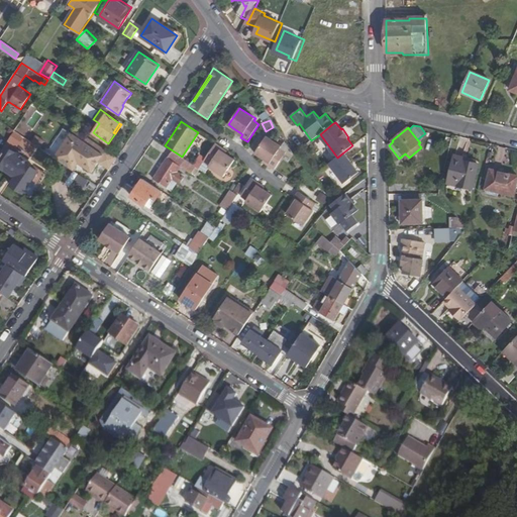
[(242,134),(233,128),(231,131),(240,137),(242,134)]
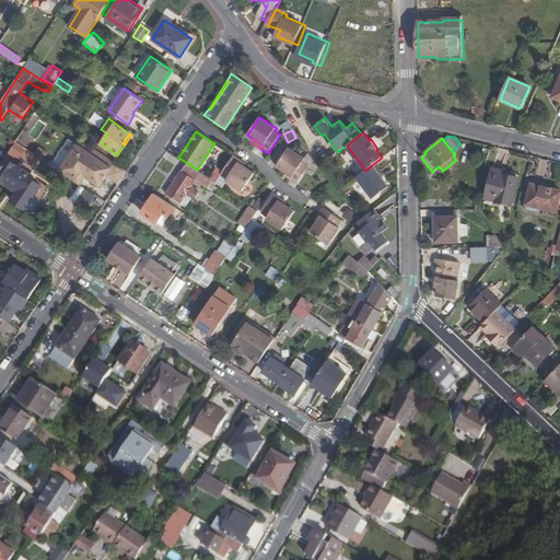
[(77,148),(111,170),(115,163),(82,140),(77,148)]
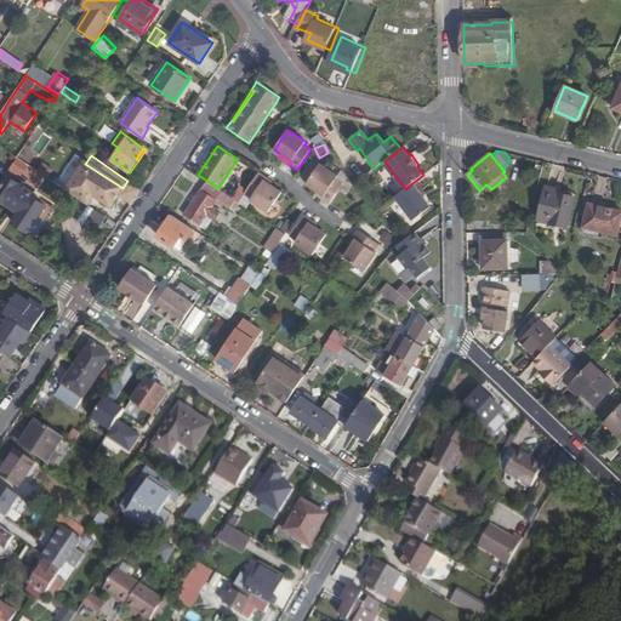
[(339,175),(319,163),(307,183),(313,187),(324,194),(322,198),(330,204),(343,183),(336,178),(339,175)]
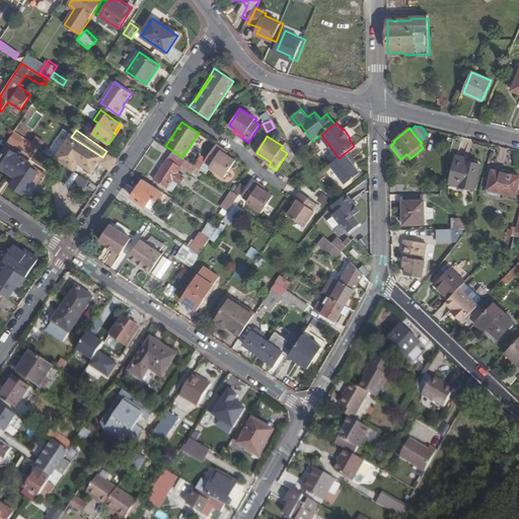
[(66,166),(71,169),(74,164),(78,166),(92,175),(103,158),(102,157),(71,137),(59,156),(48,149),(46,152),(66,166)]
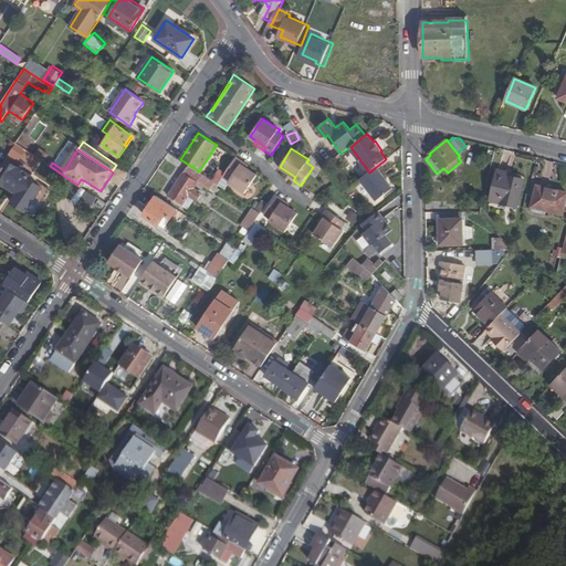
[(229,182),(244,194),(258,175),(251,170),(241,164),(243,161),(236,157),(218,185),(224,189),(229,182)]
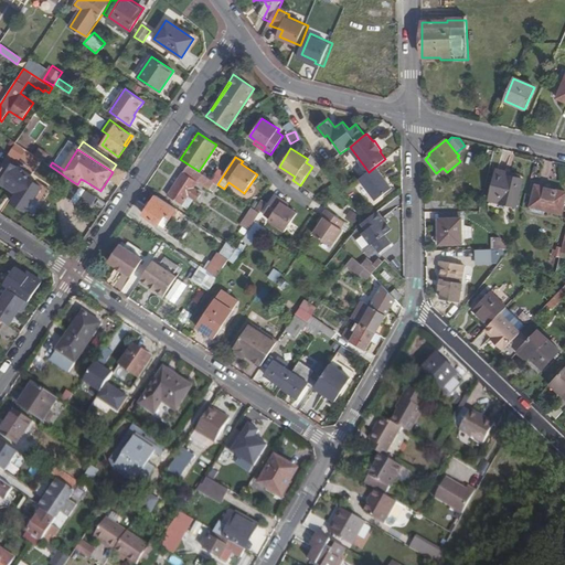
[(17,164),(9,159),(0,171),(0,183),(1,184),(2,182),(3,183),(7,182),(19,190),(12,200),(33,214),(50,190),(29,177),(30,173),(24,169),(25,167),(18,162),(17,164)]
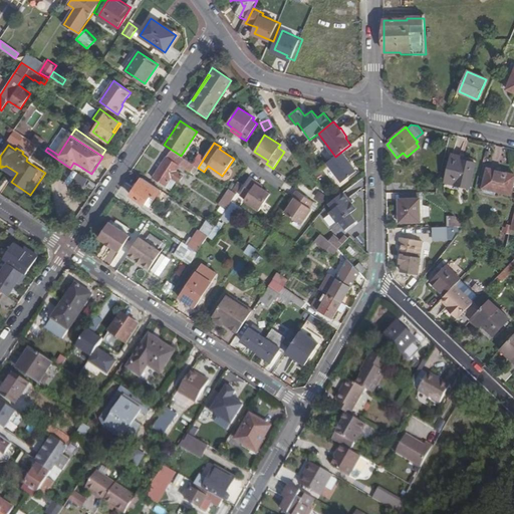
[(219,149),(228,155),(230,153),(221,147),(219,149)]
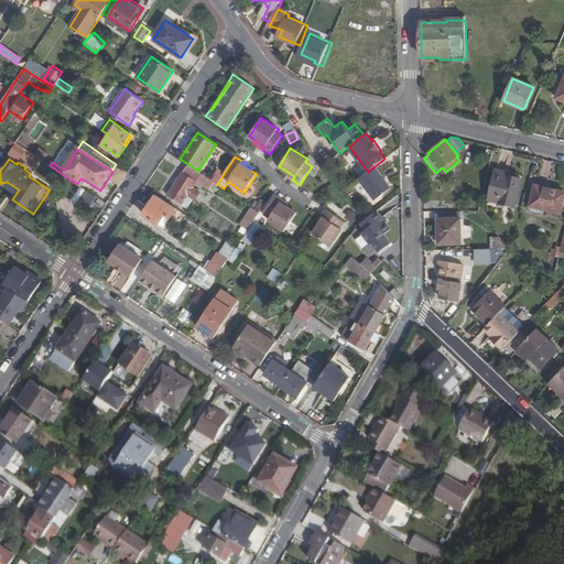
[(214,182),(187,164),(167,195),(186,208),(193,198),(195,199),(201,193),(193,187),(196,183),(199,184),(199,183),(208,190),(214,182)]
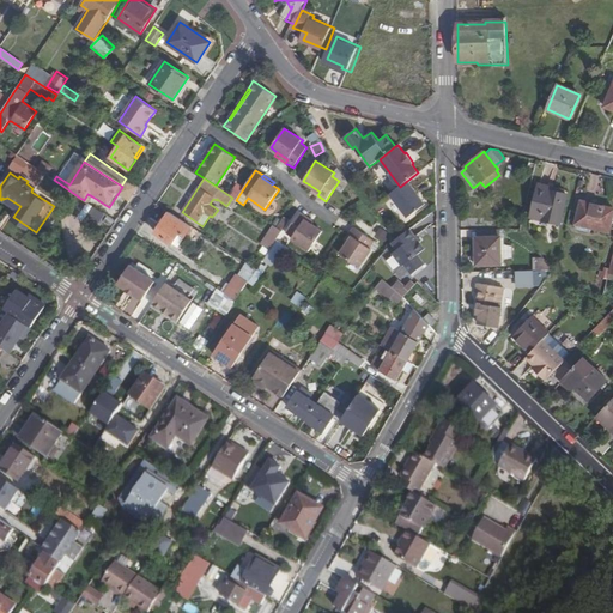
[(425,205),(407,181),(400,187),(389,194),(408,218),(425,205)]
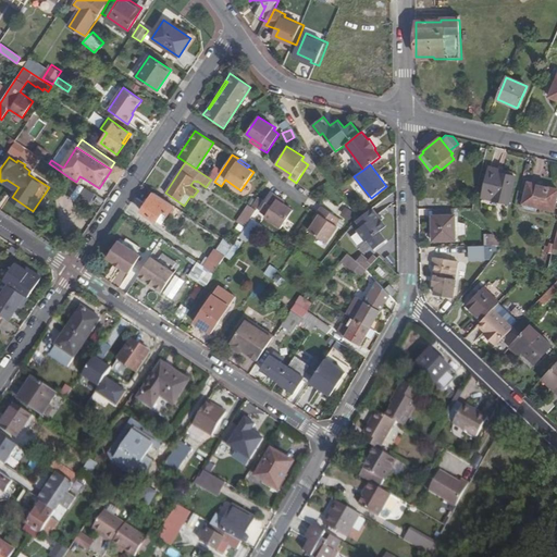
[(291,174),(281,168),(279,172),(288,177),(291,174)]
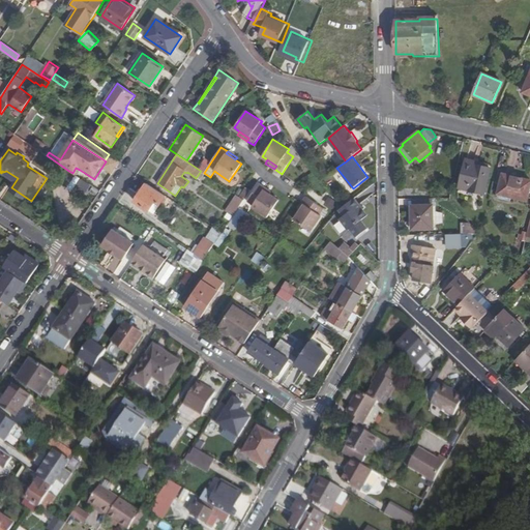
[(475,162),(466,159),(459,187),(484,194),(491,168),(474,164),(475,162)]
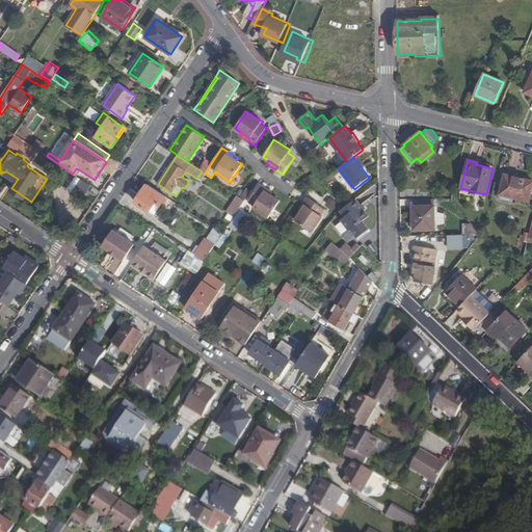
[(73,174),(68,170),(59,183),(68,188),(76,176),(73,174)]
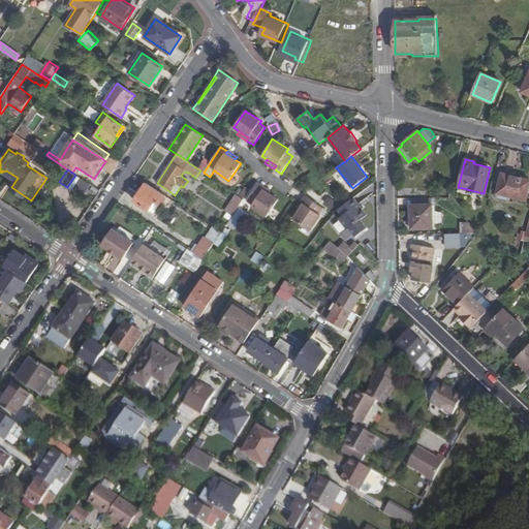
[(528,185),(528,179),(502,174),(496,197),(509,200),(510,196),(526,199),(528,185)]
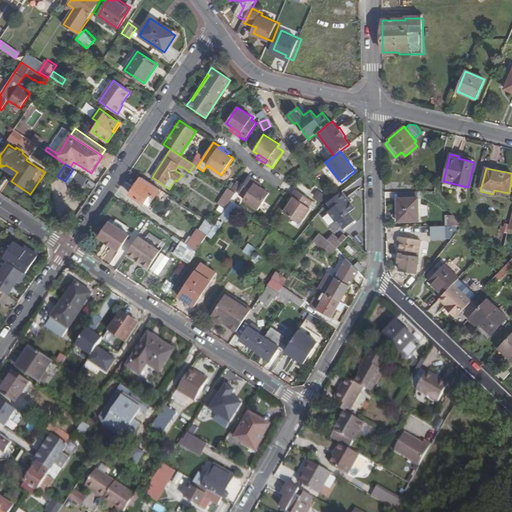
[(86,178),(80,173),(71,186),(78,190),(86,178)]
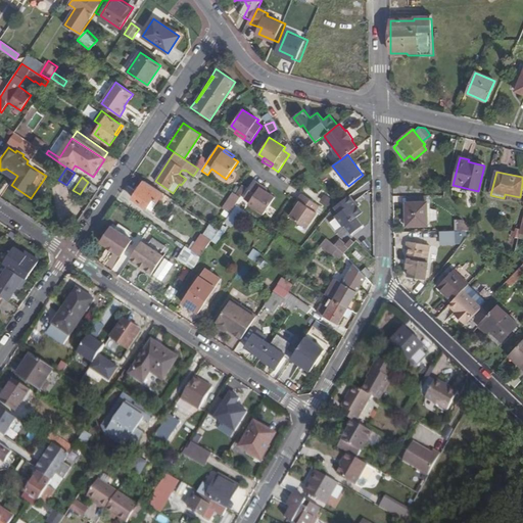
[(163,193),(145,181),(133,198),(151,211),(163,193)]
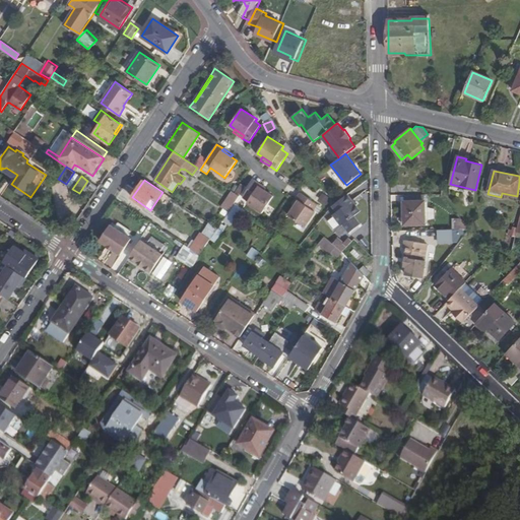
[(260,184),(254,180),(243,197),(248,200),(247,202),(262,213),(273,196),(268,193),(259,186),(260,184)]
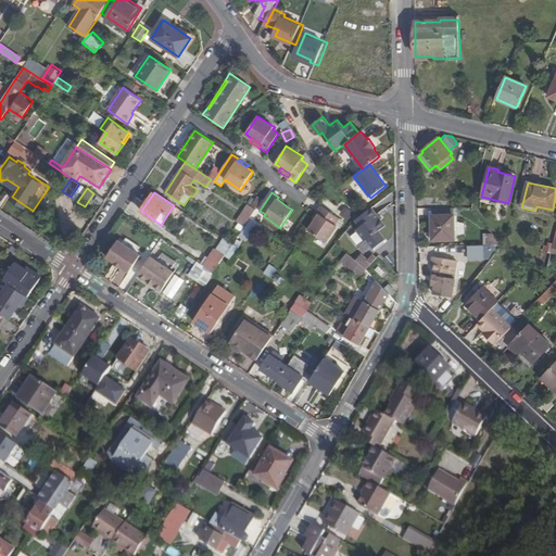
[(289,203),(278,197),(277,199),(287,206),(289,203)]
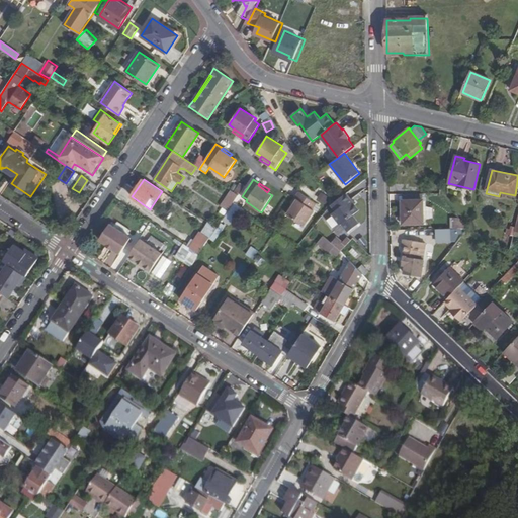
[(238,195),(232,190),(221,206),(228,210),(238,195)]
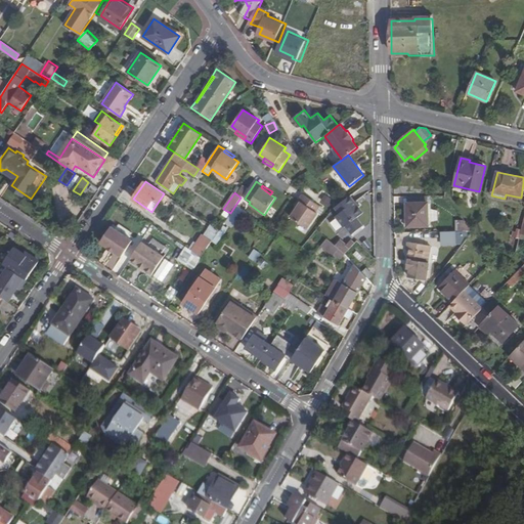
[(320,206),(303,194),(299,201),(301,202),(295,211),(291,217),(308,229),(318,213),(316,212),(320,206)]
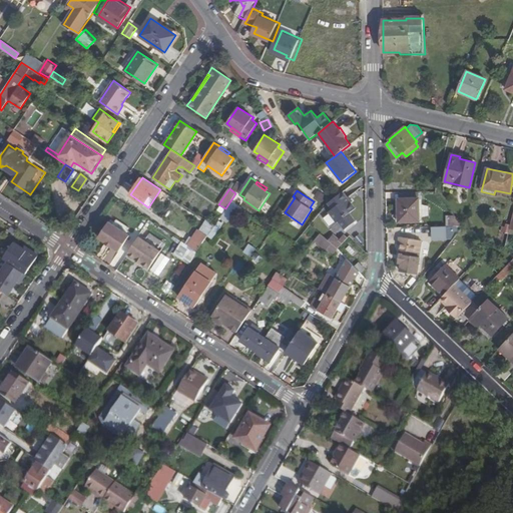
[(325,194),(318,190),(315,195),(321,199),(325,194)]
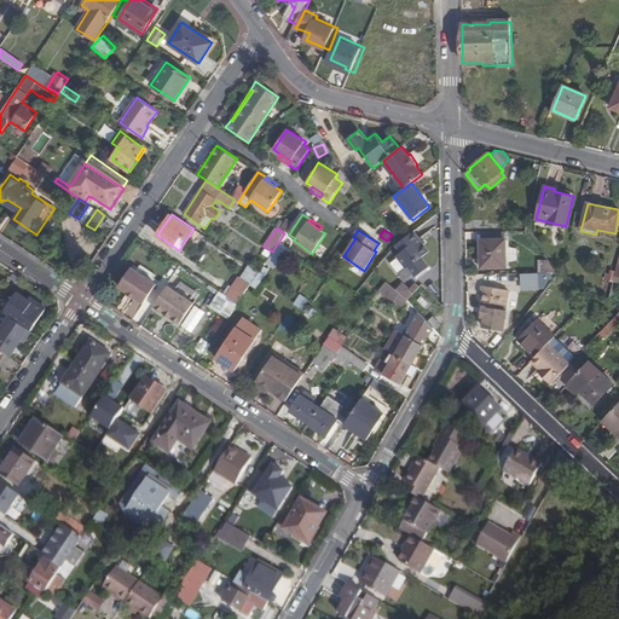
[(395,244),(395,246),(400,253),(395,255),(406,270),(408,267),(416,277),(431,266),(422,256),(431,250),(415,231),(395,244)]
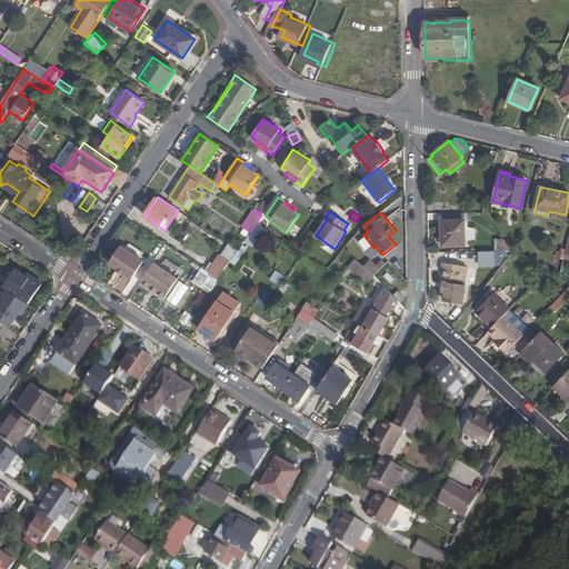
[(327,219),(325,218),(318,227),(320,229),(327,219)]
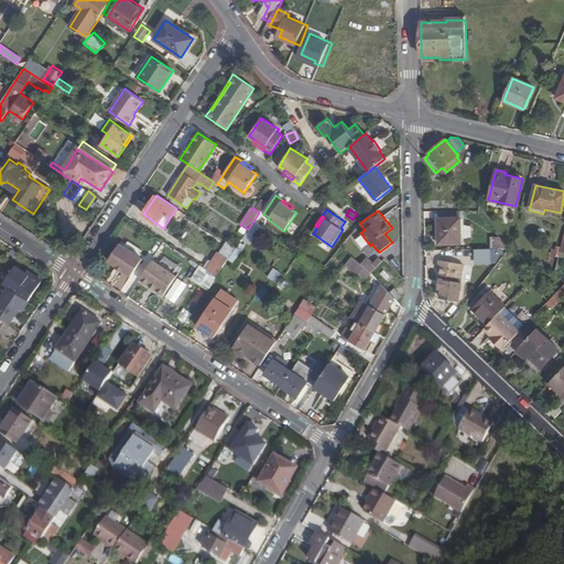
[(461,218),(438,218),(438,243),(462,243),(465,242),(465,239),(473,237),(472,227),(464,225),(464,219),(461,219),(461,218)]
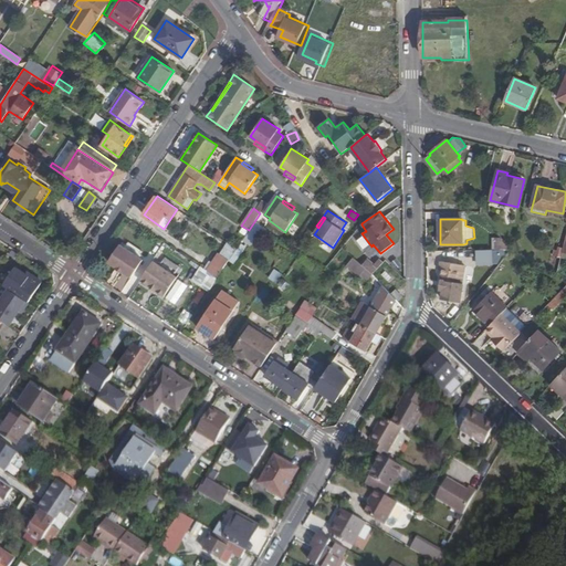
[(266,229),(255,221),(254,223),(243,240),(251,244),(260,231),(264,233),(266,229)]
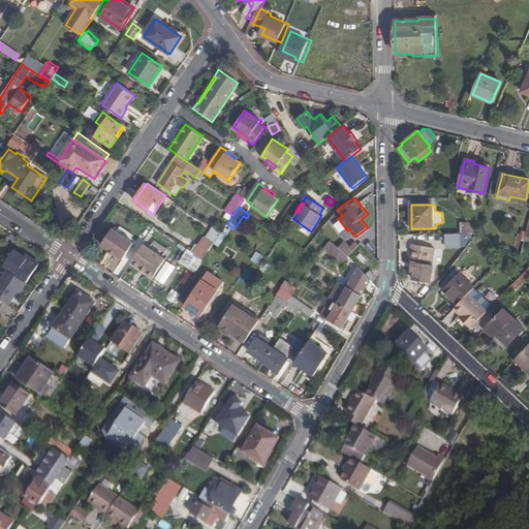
[(469,222),(462,222),(462,232),(477,231),(469,222)]
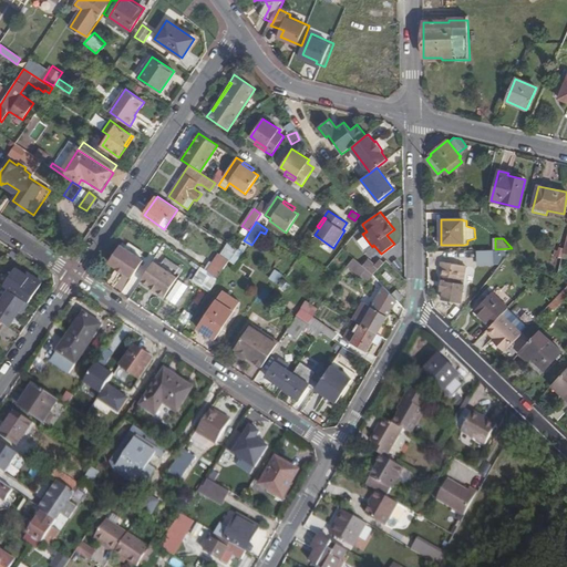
[(228,243),(220,254),(229,260),(236,249),(228,243)]
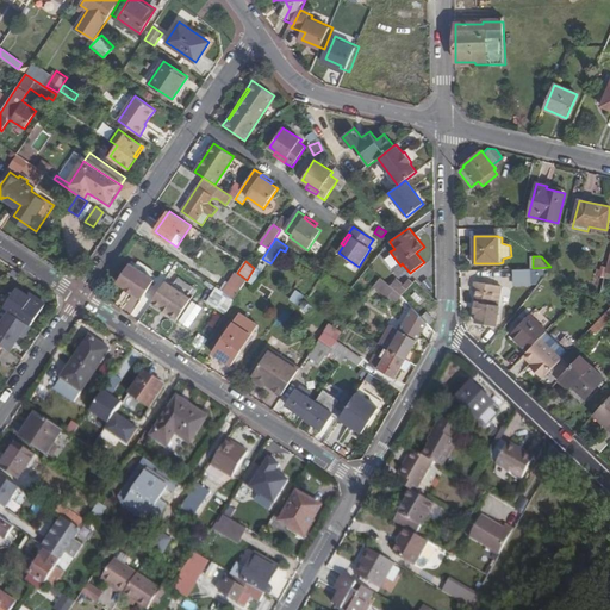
[(134,293),(142,299),(155,280),(130,263),(117,282),(126,288),(125,290),(132,294),(134,293)]
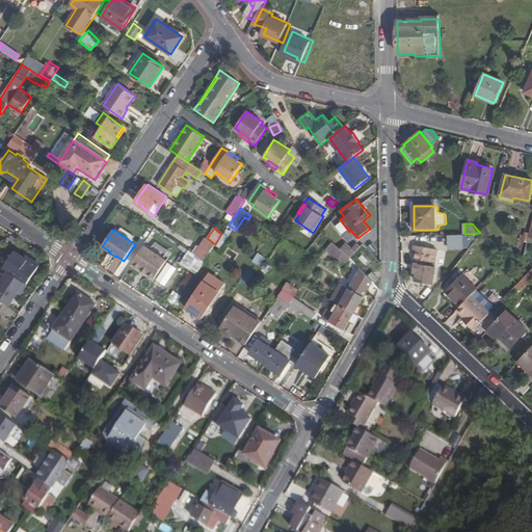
[(466,248),(464,234),(449,235),(450,249),(466,248)]
